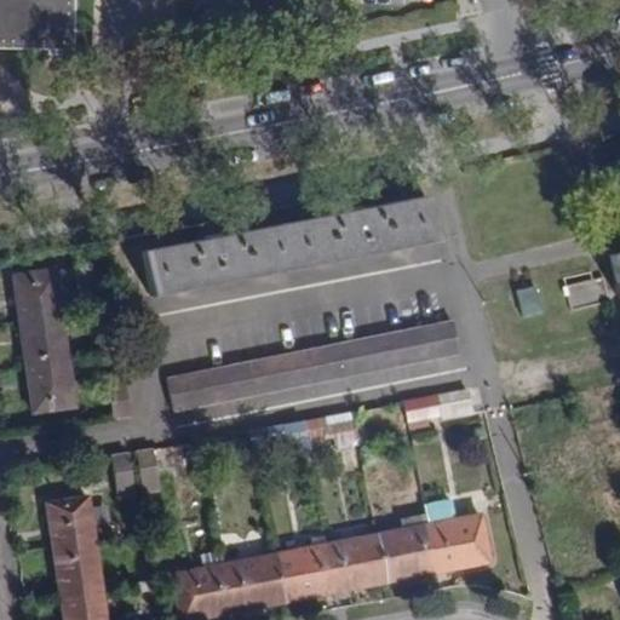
[(73,0),(0,0),(0,47),(73,49),(73,0)]
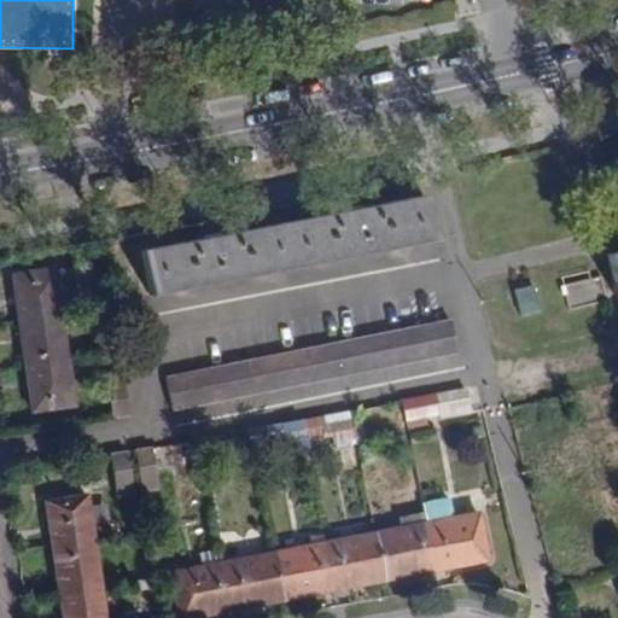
[(432,239),(425,196),(140,250),(147,295),(432,239)]
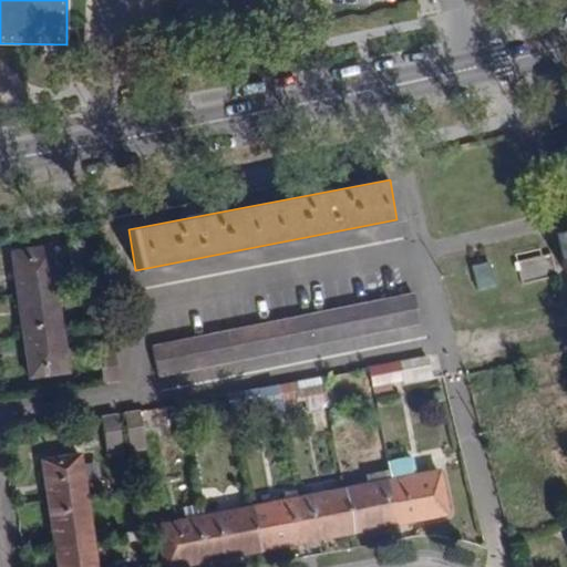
[(566,230),(557,234),(566,272),(566,230)]
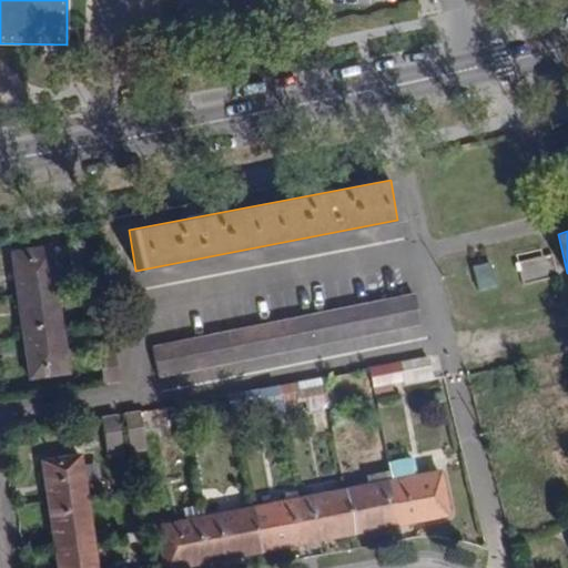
[(9,254),(16,296),(53,290),(48,249),(9,254)]
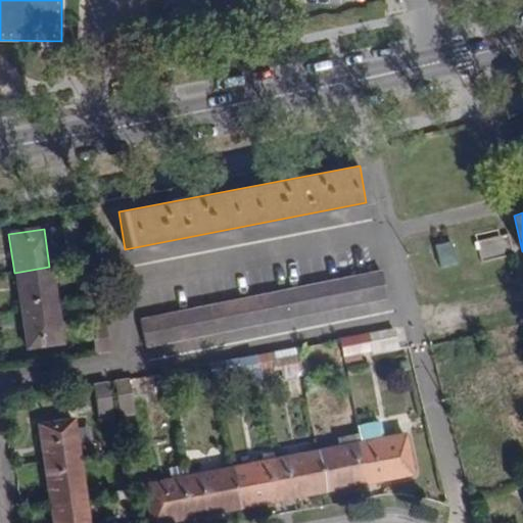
[(513,254),(508,234),(476,241),(481,263),(513,254)]
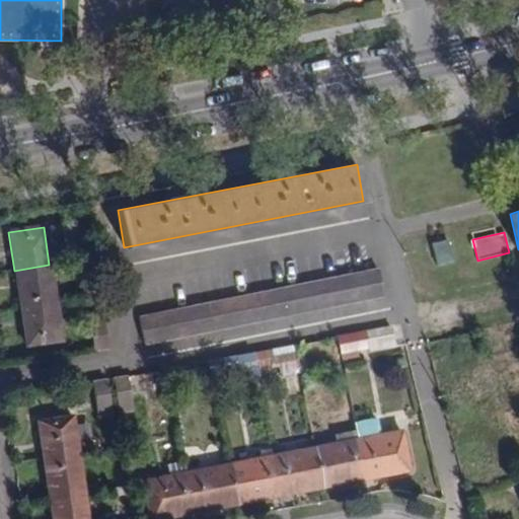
[(435,266),(452,261),(445,238),(428,243),(435,266)]
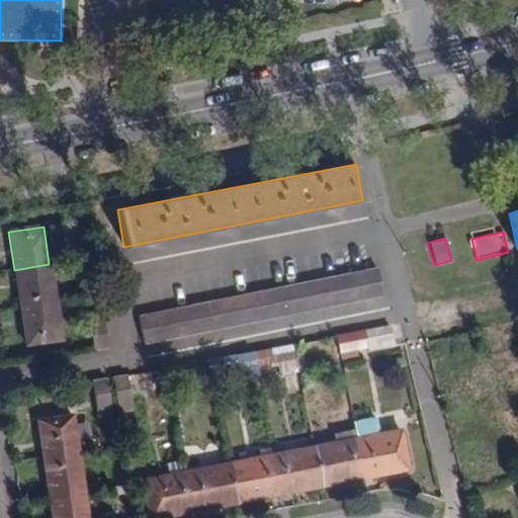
[(14,270),(19,307),(55,301),(49,264),(14,270)]
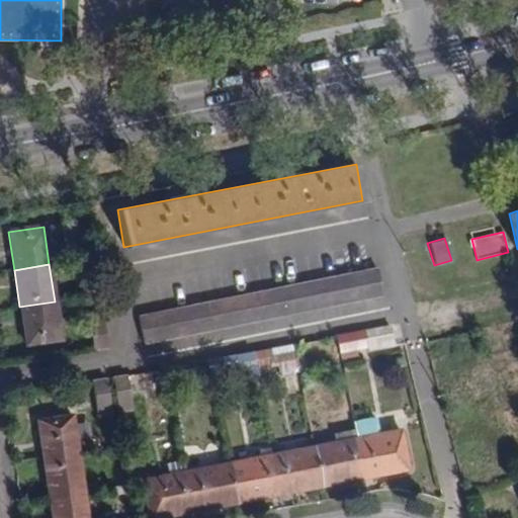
[(390,293),(384,267),(149,314),(154,341),(390,293)]
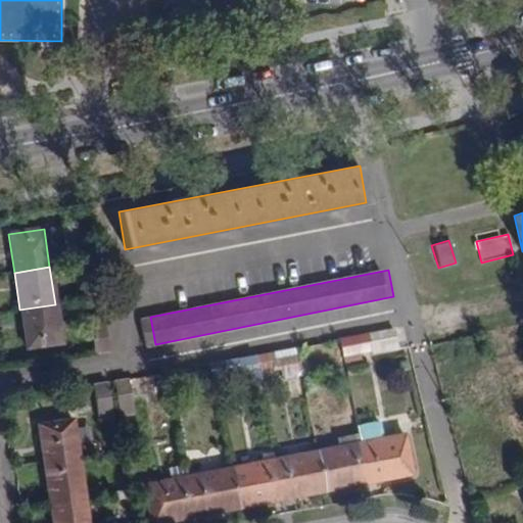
[(60,342),(55,304),(19,310),(26,347),(60,342)]
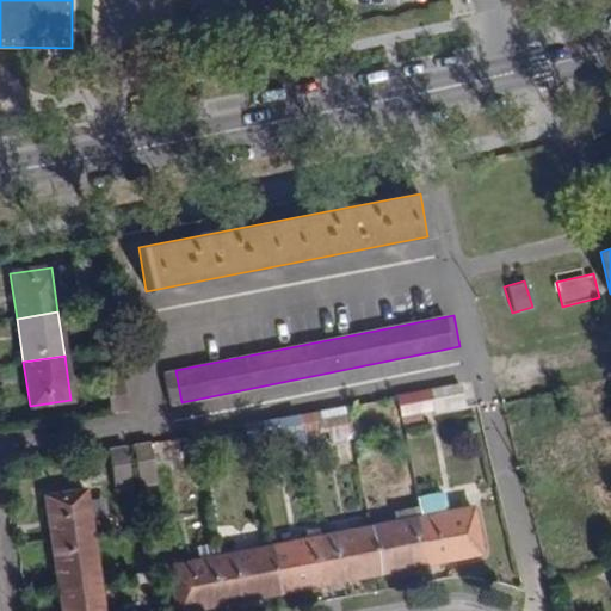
[(137,407),(133,370),(118,371),(124,409),(137,407)]
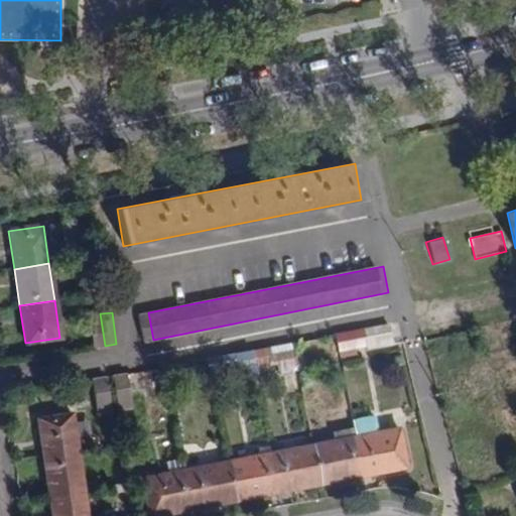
[(391,345),(387,324),(335,334),(339,358),(356,354),(355,349),(365,347),(366,351),(391,345)]
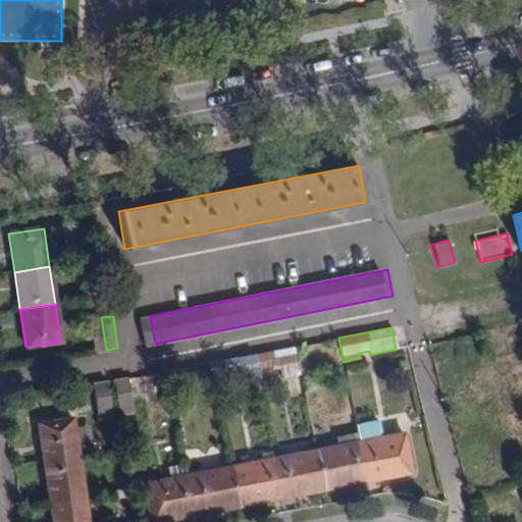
[(330,340),(335,368),(344,367),(343,362),(338,337),(330,340)]
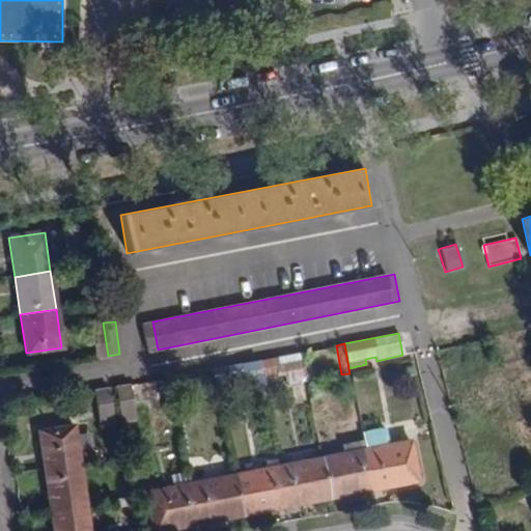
[(341,374),(336,345),(299,353),(304,382),(305,384),(341,376),(341,374)]
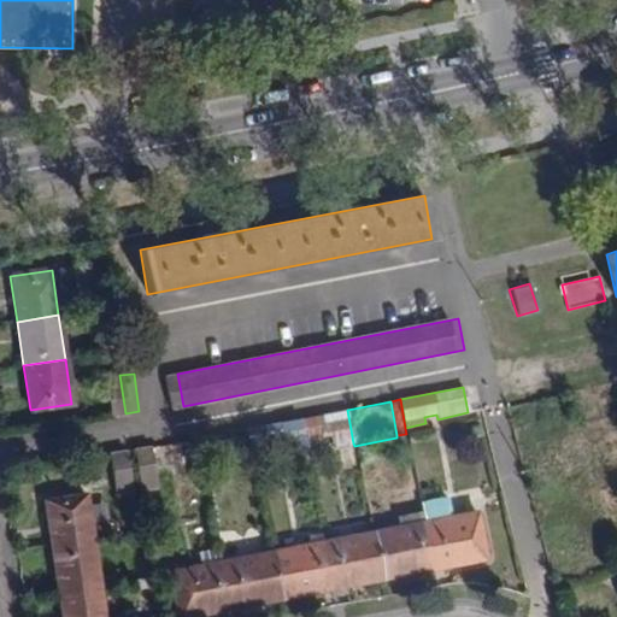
[(330,435),(333,447),(353,444),(347,410),(300,419),(304,440),(330,435)]
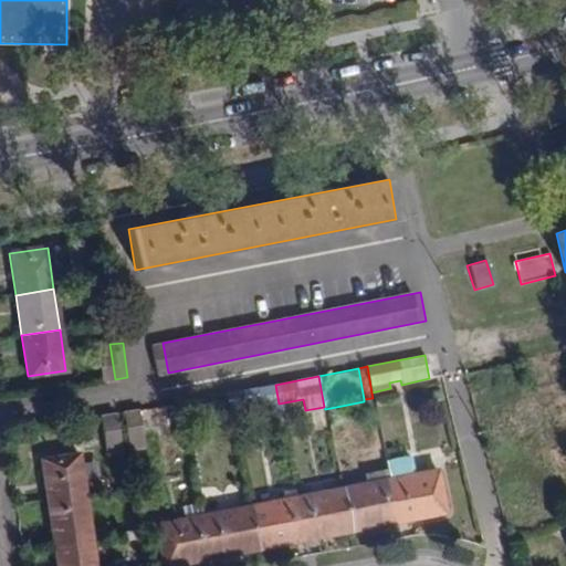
[(279,404),(275,385),(255,388),(259,405),(260,416),(280,412),(279,404)]
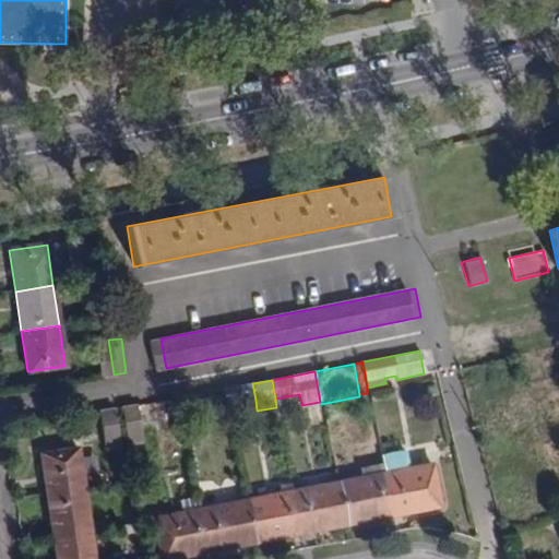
[(224,389),(229,416),(242,414),(241,403),(256,400),(252,383),(224,389)]
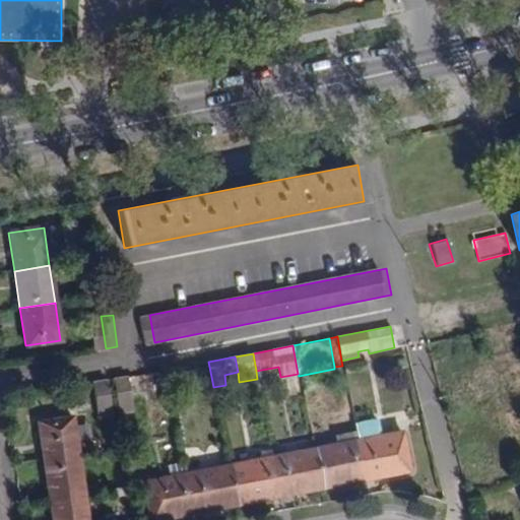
[(213,387),(208,362),(165,370),(169,388),(182,386),(184,394),(194,393),(196,404),(215,400),(213,387)]
